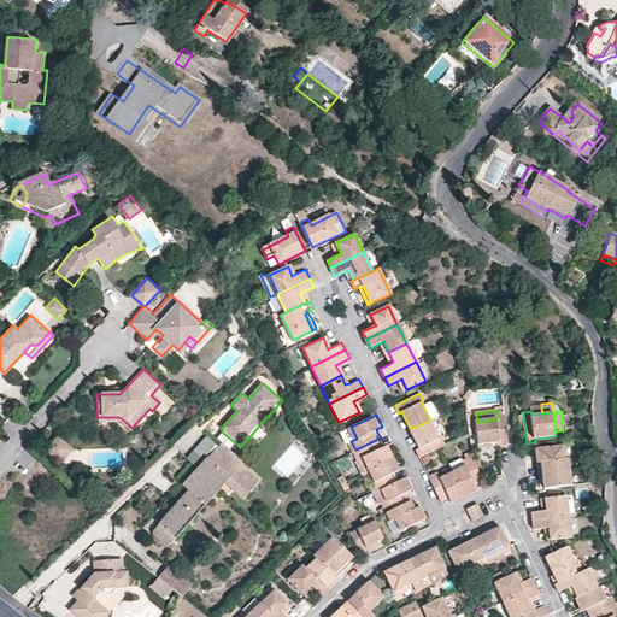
[(509,445),(505,415),(498,416),(497,419),(477,422),(480,445),(500,442),(500,446),(505,445),(509,445)]
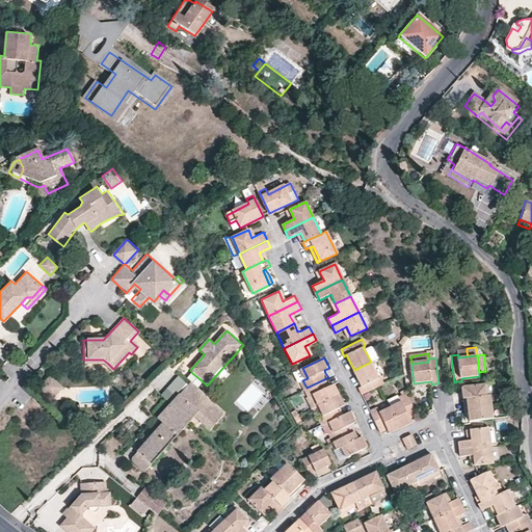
[(377,376),(371,362),(354,370),(360,380),(362,386),(358,387),(362,394),(379,386),(384,383),(380,375),(377,376)]
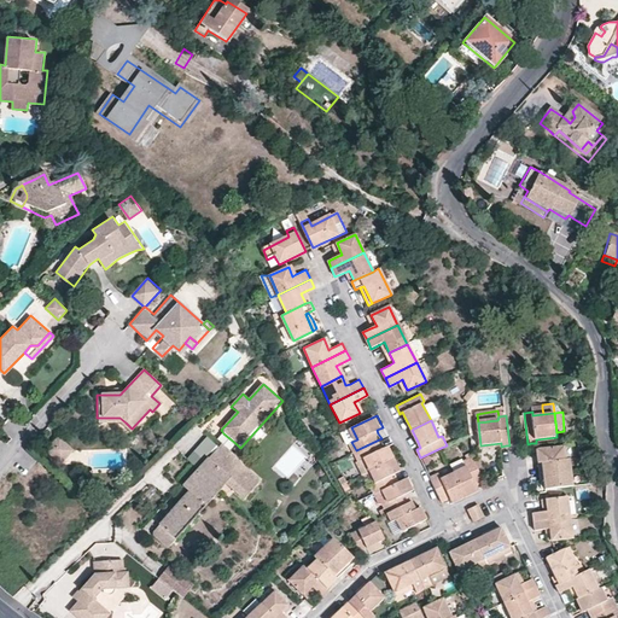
[(76,449),(58,432),(45,448),(63,464),(76,449)]
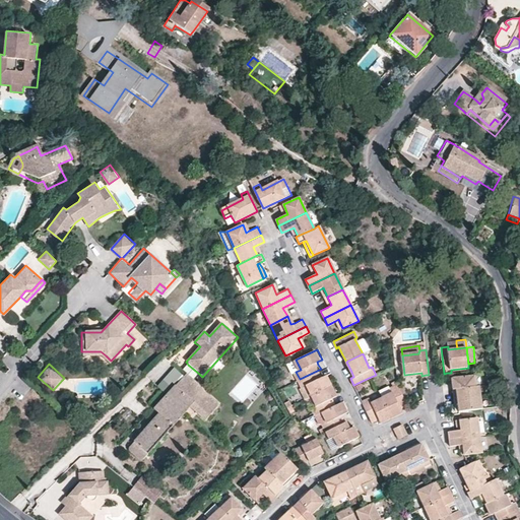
[(199,374),(188,365),(184,370),(195,379),(199,374)]
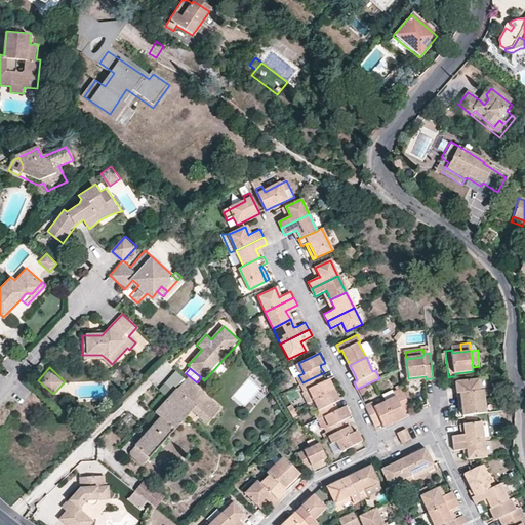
[(324,372),(303,382),(307,390),(311,388),(316,398),(336,389),(332,377),(327,379),(326,377),(324,372)]
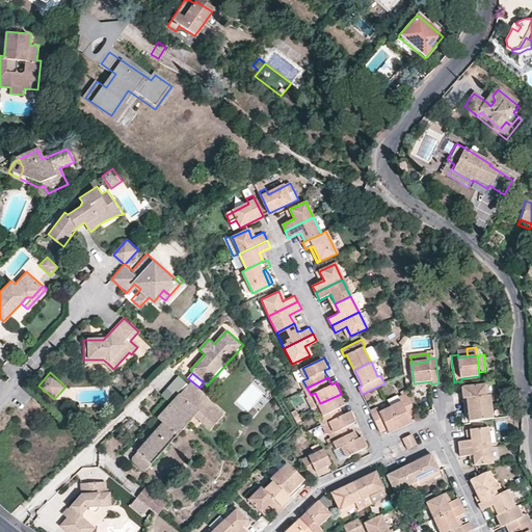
[(190,383),(179,396),(198,415),(195,417),(211,430),(224,416),(225,414),(190,383)]
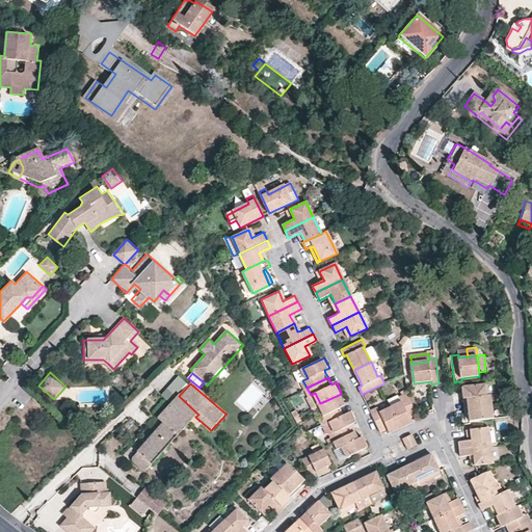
[(485,384),(461,388),(462,394),(462,399),(468,398),(486,396),(485,384)]
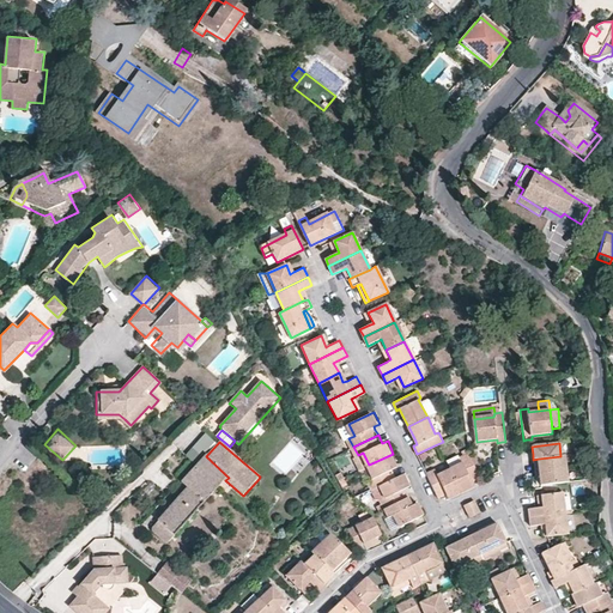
[(400,466),(393,454),(369,465),(375,477),(370,480),(374,487),(382,484),(398,477),(395,472),(394,468),(400,466)]
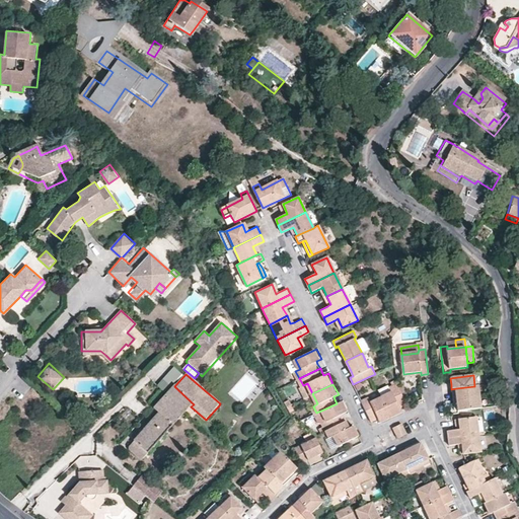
[(382,400),(391,419),(397,416),(402,414),(400,409),(408,405),(405,402),(398,386),(397,384),(390,388),(393,394),(382,400)]
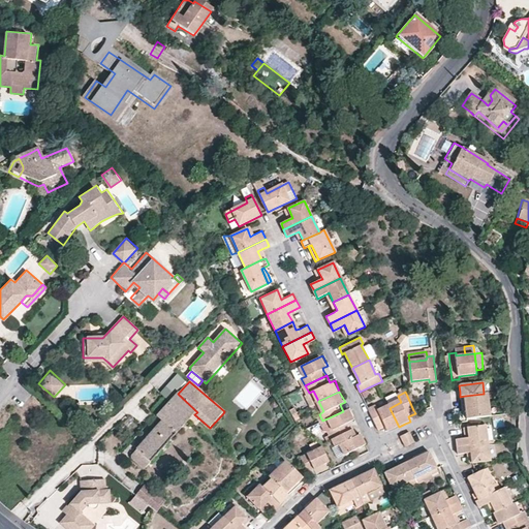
[(409,393),(406,394),(413,410),(416,408),(409,393)]
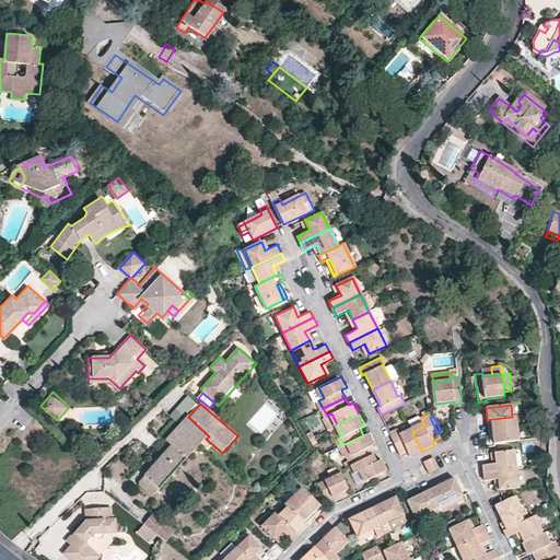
[(179,427),(200,444),(206,439),(209,436),(188,417),(179,427)]
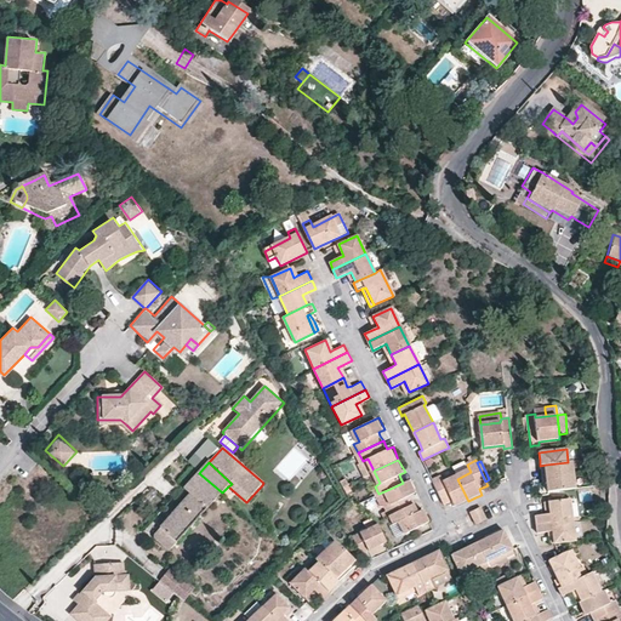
[(574,462),(568,462),(546,465),(547,479),(575,476),(574,462)]
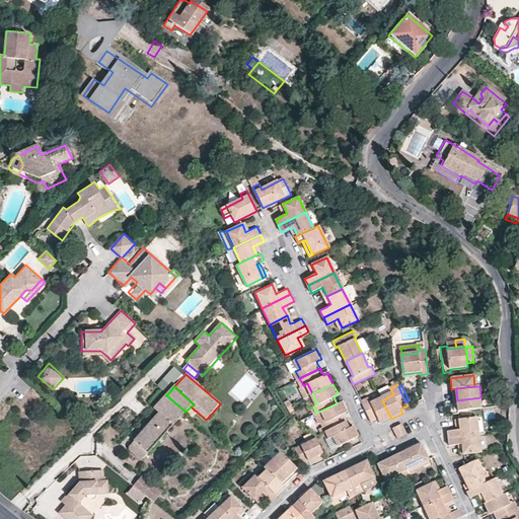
[(142,460),(186,412),(166,395),(154,409),(160,414),(133,442),(128,448),(128,451),(139,460),(142,460)]
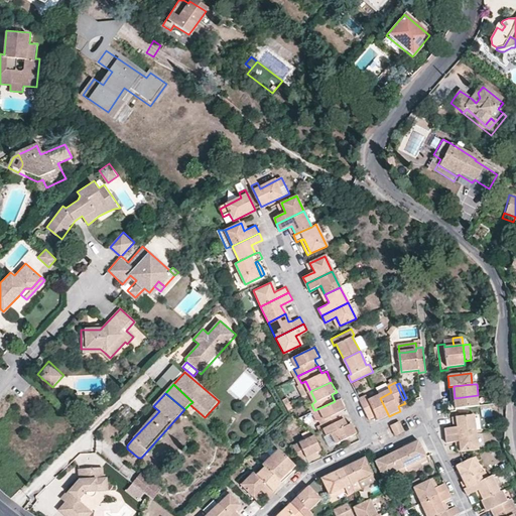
[(456,403),(450,404),(447,404),(447,407),(447,409),(444,410),(444,413),(457,411),(457,409),(479,406),(478,395),(455,398),(456,403)]
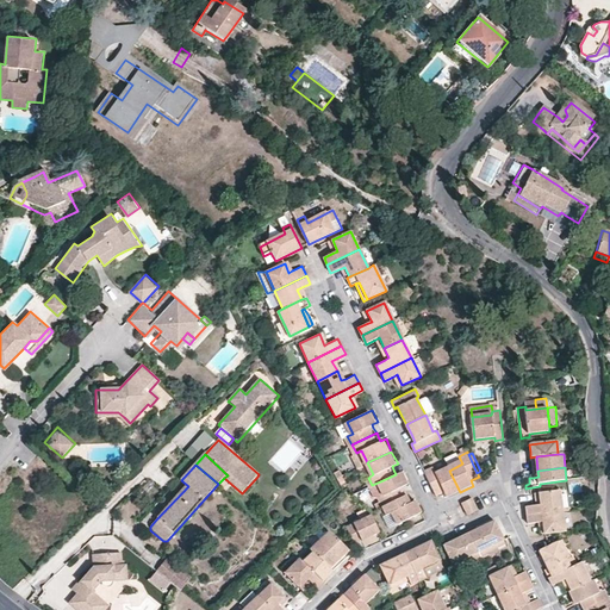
[(444,493),(447,498),(453,495),(460,492),(449,471),(437,477),(433,468),(425,473),(436,496),(441,495),(444,493)]
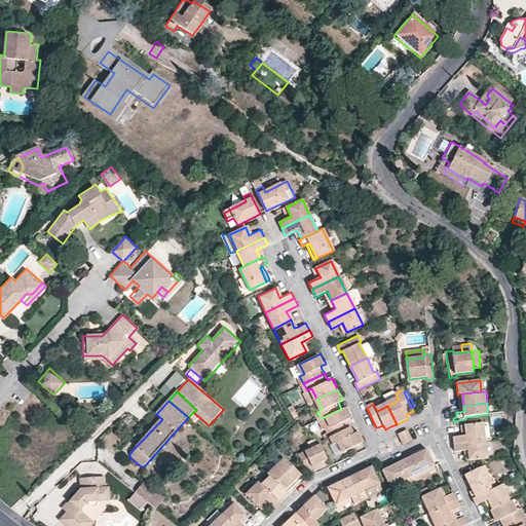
[(329,427),(332,435),(352,425),(350,420),(349,417),(353,415),(348,406),(341,409),(328,415),(333,425),(329,427)]
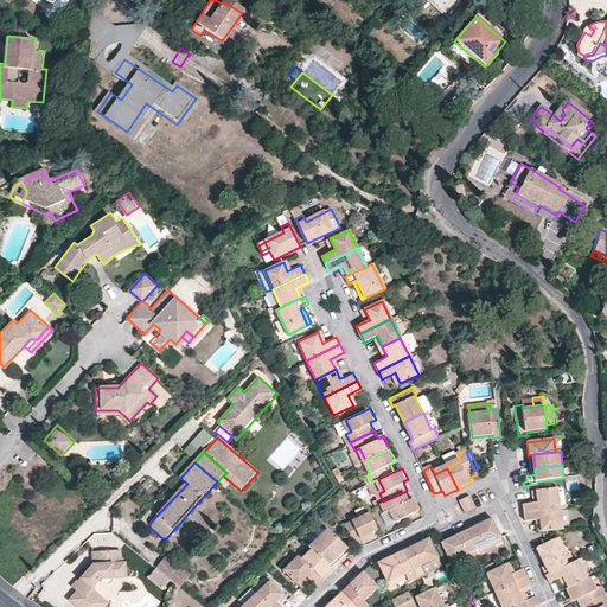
[(535,502),(524,504),(524,508),(525,513),(562,509),(560,487),(538,490),(540,502),(535,502)]
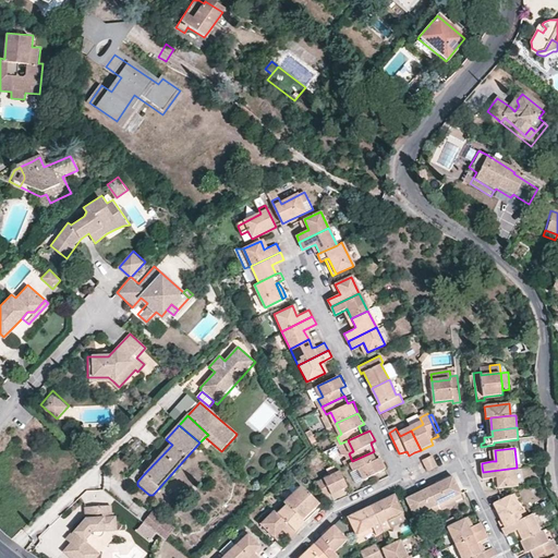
[(366,477),(387,466),(383,457),(378,458),(377,456),(374,451),(352,461),(356,470),(362,468),(366,477)]
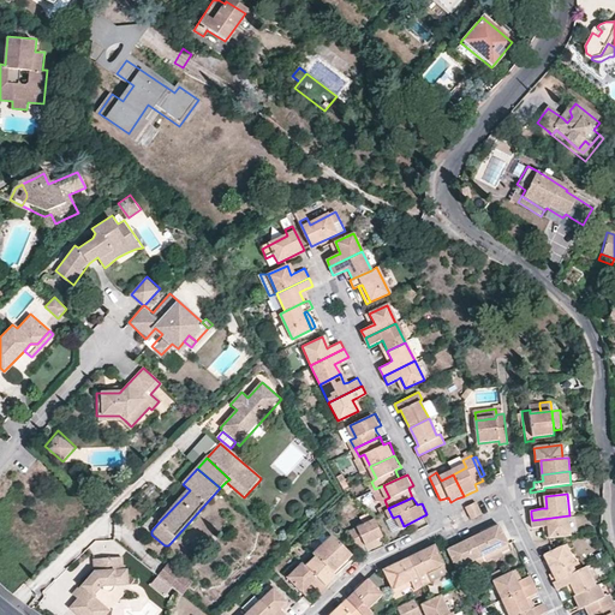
[(472,519),(482,514),(476,502),(466,507),(472,519)]
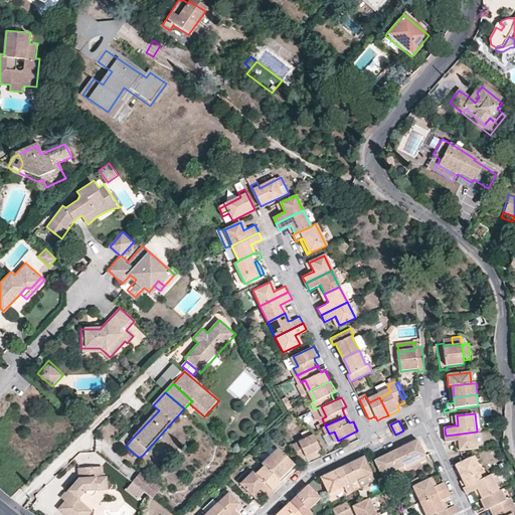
[(296,438),(301,432),(292,424),(287,432),(296,438)]
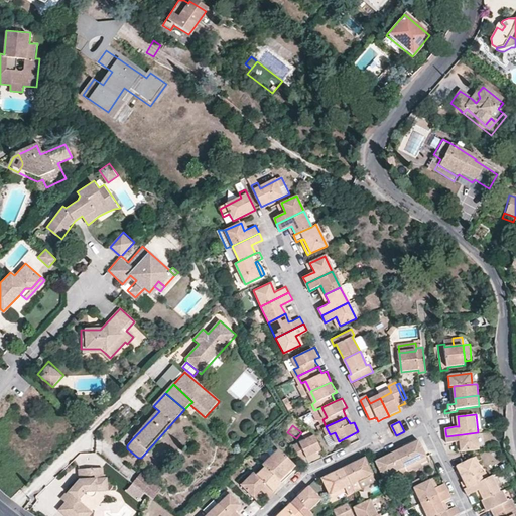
[(478,432),(446,436),(446,440),(446,443),(457,441),(461,441),(462,452),(480,449),(478,432)]
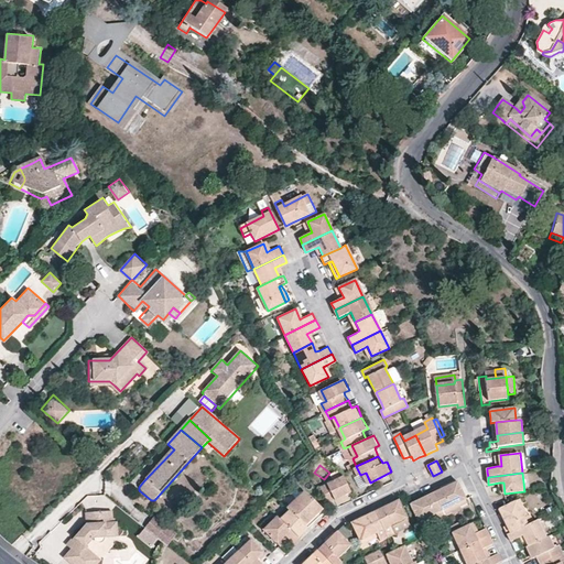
[(320,486),(327,501),(340,495),(350,490),(343,475),(320,486)]
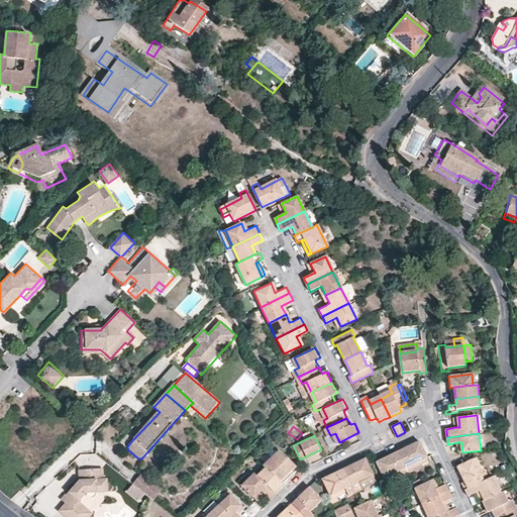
[(405,448),(404,446),(397,449),(408,474),(415,470),(414,468),(413,464),(428,457),(420,441),(412,445),(405,448)]
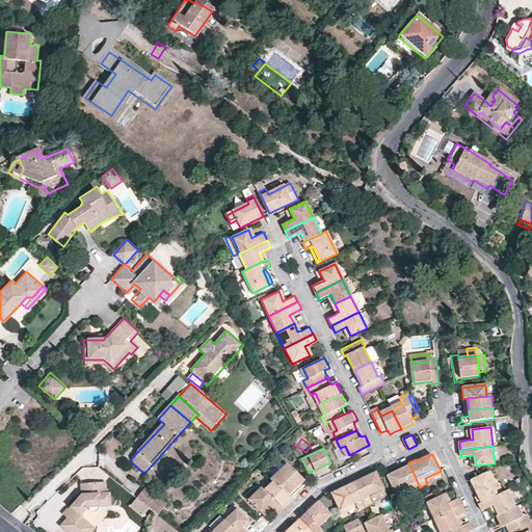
[(420,487),(408,462),(401,466),(402,469),(398,471),(388,475),(395,491),(410,485),(414,489),(420,487)]
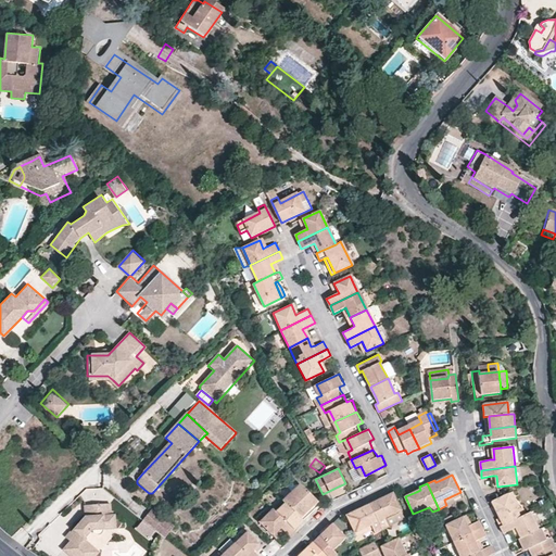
[(316,507),(318,509),(326,503),(320,497),(318,500),(301,484),(292,492),(308,509),(314,505),(316,507)]
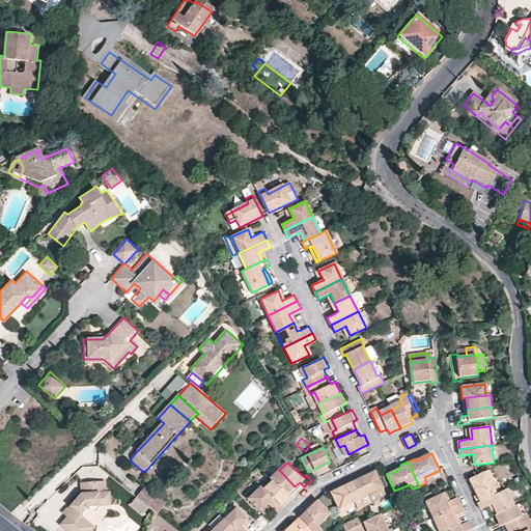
[(271,478),(273,480),(286,495),(295,486),(279,470),(271,478)]
